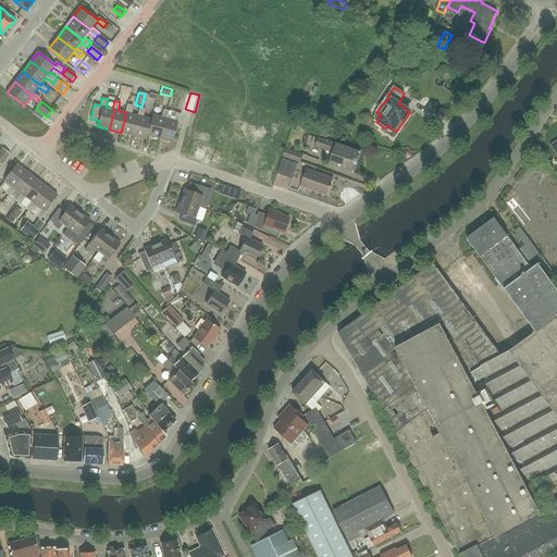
[(126,113),(121,133),(133,136),(138,115),(137,115),(131,113),(132,106),(130,104),(127,104),(125,112),(126,113)]
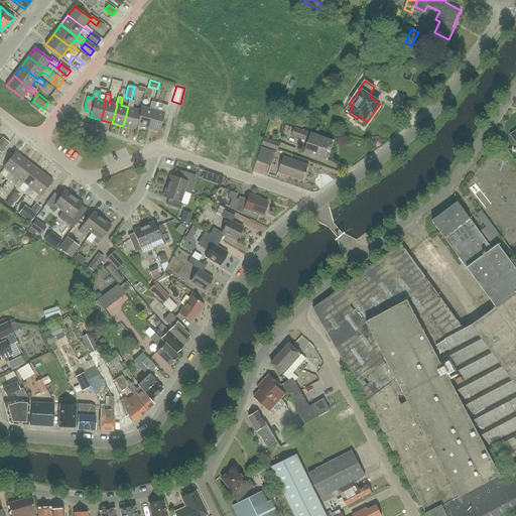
[(128,107),(123,126),(136,129),(137,126),(141,111),(140,111),(132,108),(134,101),(129,100),(127,107),(128,107)]
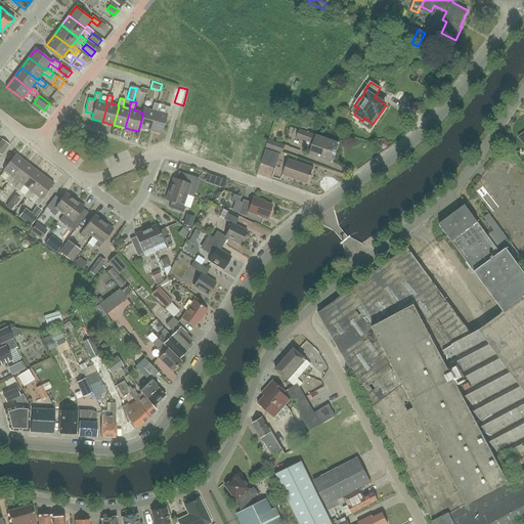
[(157,111),(158,112),(160,104),(155,103),(153,110),(143,107),(142,113),(143,113),(139,128),(150,131),(157,111)]
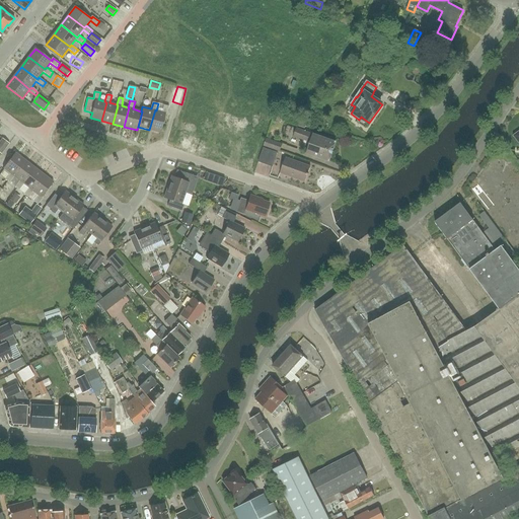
[(155,109),(149,130),(161,133),(166,115),(167,115),(169,106),(164,104),(163,112),(156,110),(155,109)]
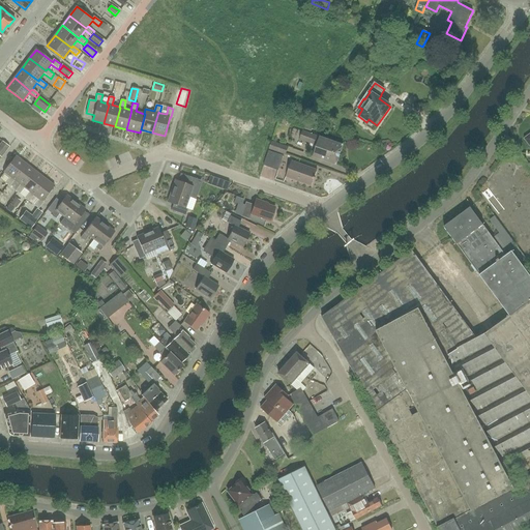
[(344,145),(324,139),(303,131),(300,140),(317,145),(313,156),(336,165),(344,145)]
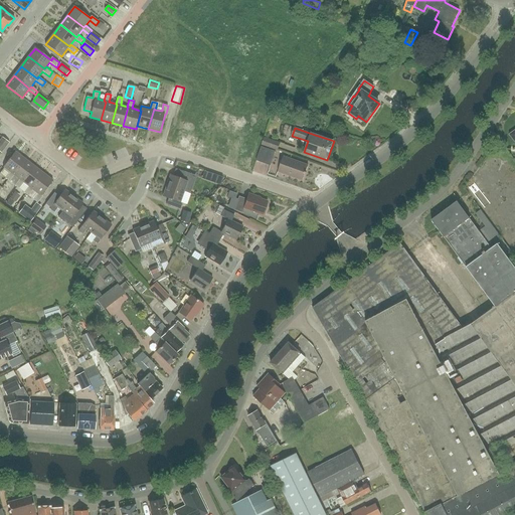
[(3,137),(0,141),(0,151),(2,153),(10,142),(3,137)]
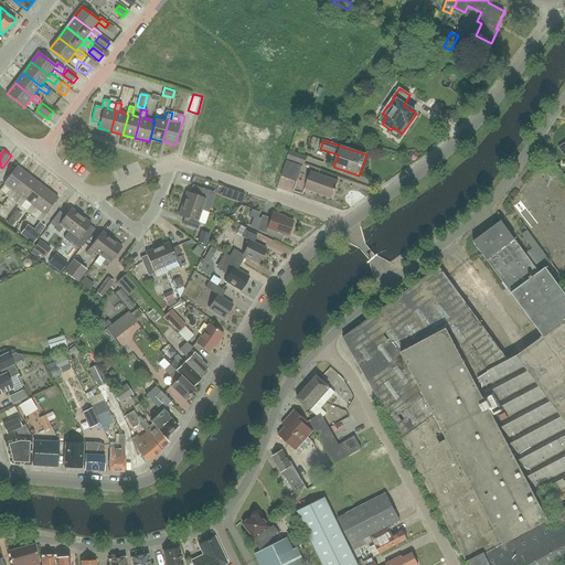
[(305,164),(308,157),(290,151),(288,159),(305,164)]
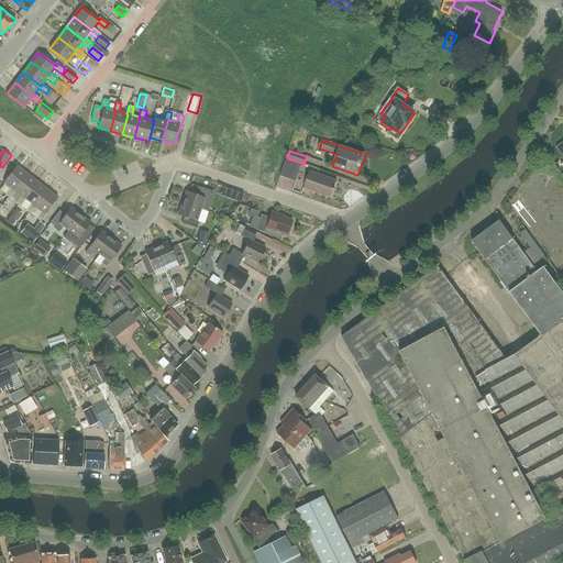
[(286,161),(280,176),(296,181),(301,166),(286,161)]
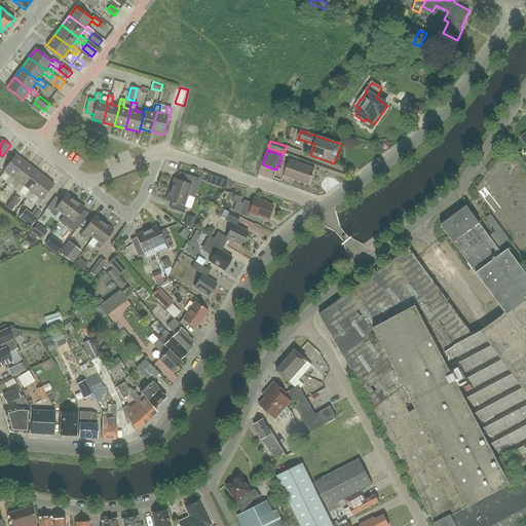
[(15,154),(3,170),(11,176),(6,182),(10,185),(14,179),(13,177),(26,161),(15,154)]
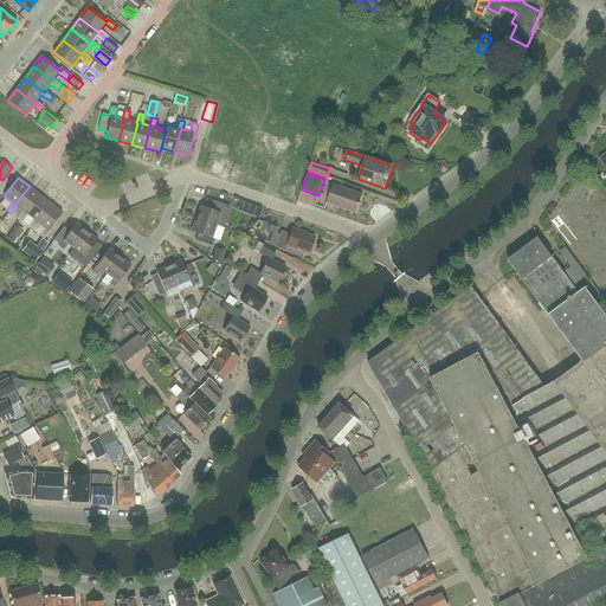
[(334,185),(331,189),(327,202),(356,213),(363,194),(334,185)]
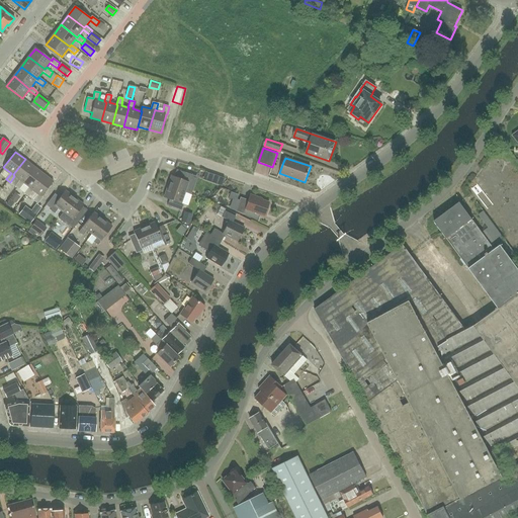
[(25,159),(13,174),(14,176),(20,180),(15,186),(19,189),(24,183),(22,182),(34,167),(25,159)]
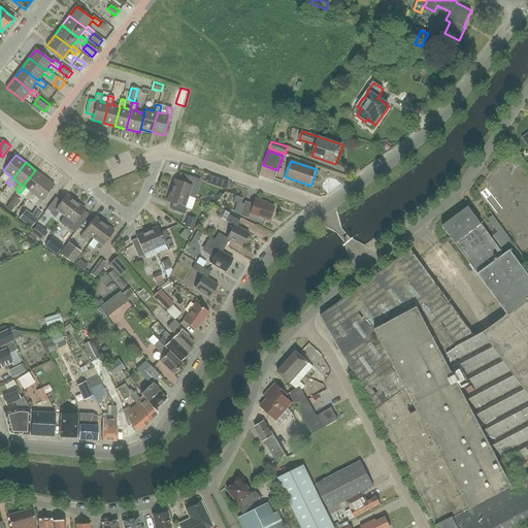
[(23,186),(25,187),(30,191),(25,197),(29,200),(34,194),(32,193),(44,177),(35,170),(23,186)]
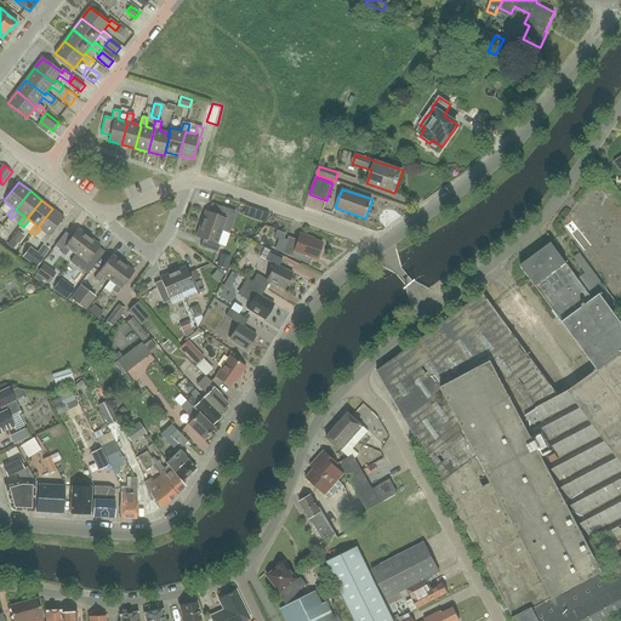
[(227,233),(234,211),(216,205),(212,214),(206,211),(201,224),(222,232),(227,233)]
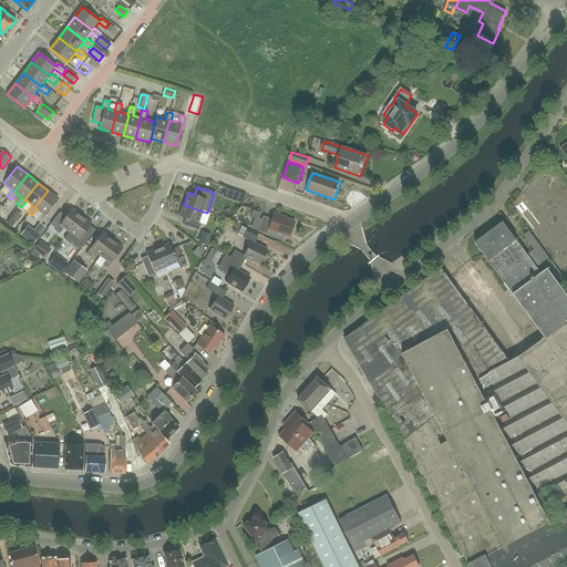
[(45,215),(59,198),(48,191),(34,207),(37,208),(31,215),(41,224),(47,216),(45,215)]
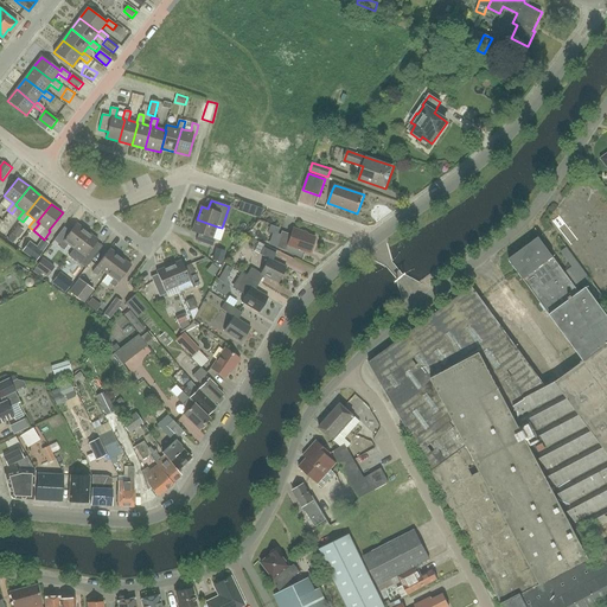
[(212,238),(217,227),(197,219),(192,231),(199,234),(197,241),(213,247),(216,240),(212,238)]
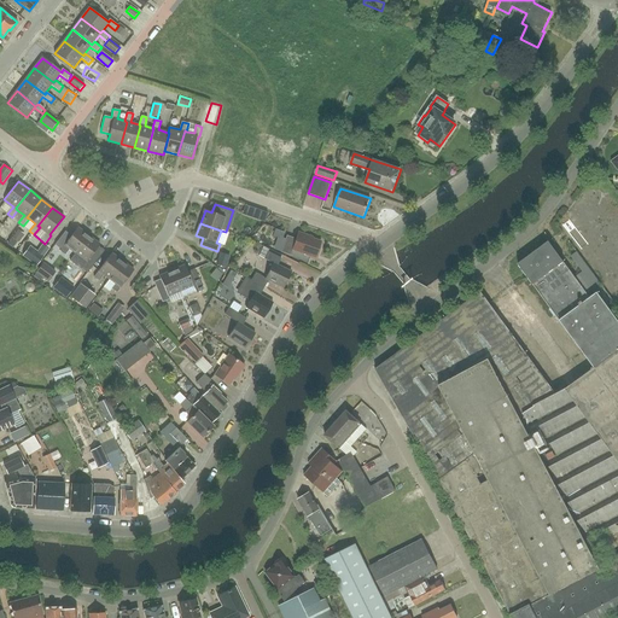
[(76,254),(89,235),(79,227),(60,251),(65,255),(70,249),(76,254)]
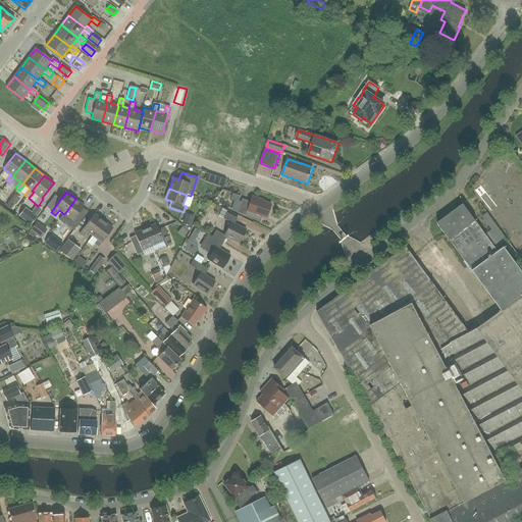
[(230,200),(239,203),(241,197),(232,195),(230,200)]
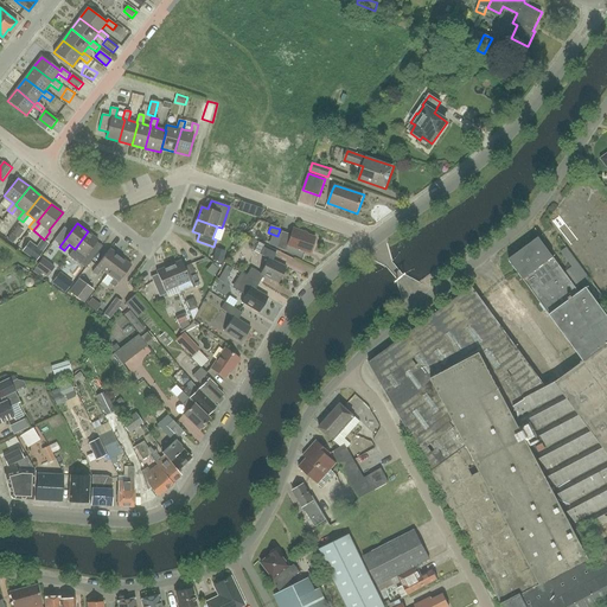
[(288,246),(310,254),(315,237),(302,232),(304,231),(293,228),(291,235),(282,231),(276,248),(286,251),(288,246)]
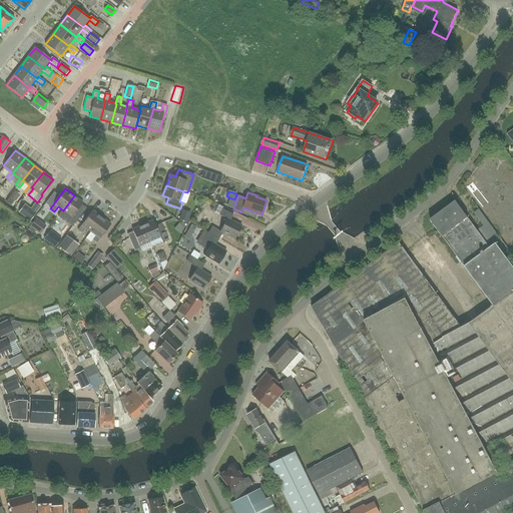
[(74,195),(63,210),(67,214),(63,219),(72,226),(87,208),(82,204),(83,202),(74,195)]
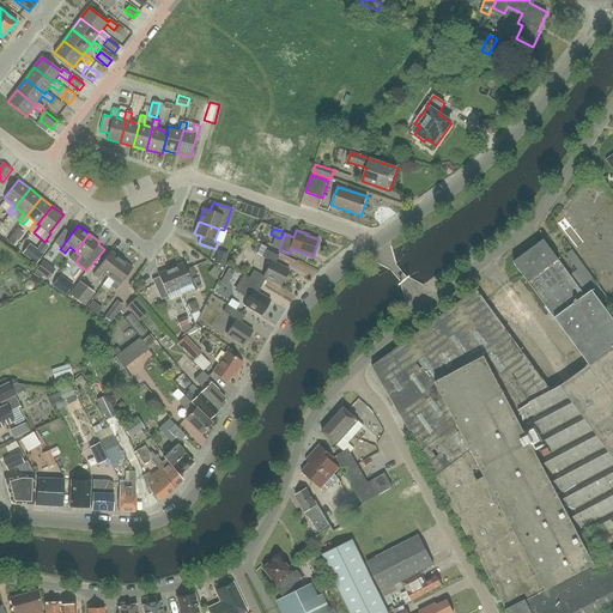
[(612,317),(594,291),(587,296),(582,291),(570,275),(544,240),(514,262),(589,365),(562,386),(552,392),(477,290),(372,366),(437,479),(508,611),(509,612),(599,612),(612,606),(612,612),(612,553),(594,564),(587,548),(612,534),(612,317)]
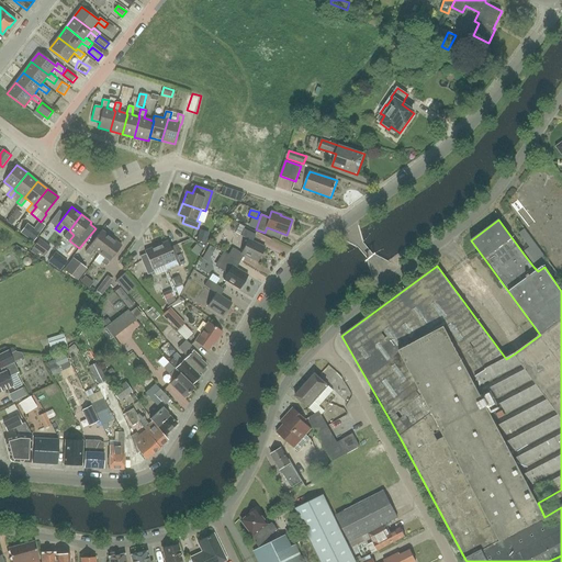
[(240,262),(245,255),(258,262),(266,247),(253,242),(256,235),(244,228),(245,227),(239,224),(235,233),(240,235),(248,239),(242,254),(233,248),(228,255),(240,262)]
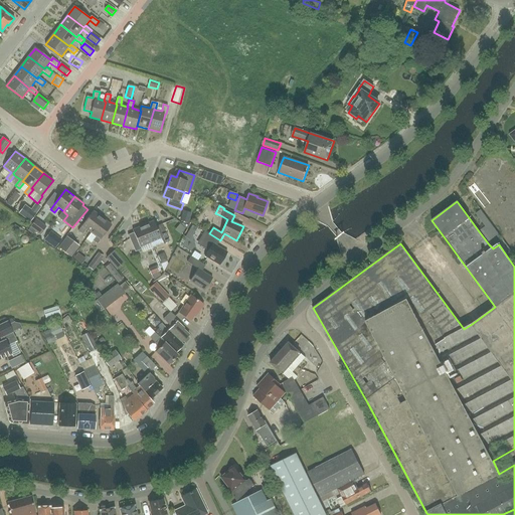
[(24,206),(18,213),(29,222),(35,214),(24,206)]
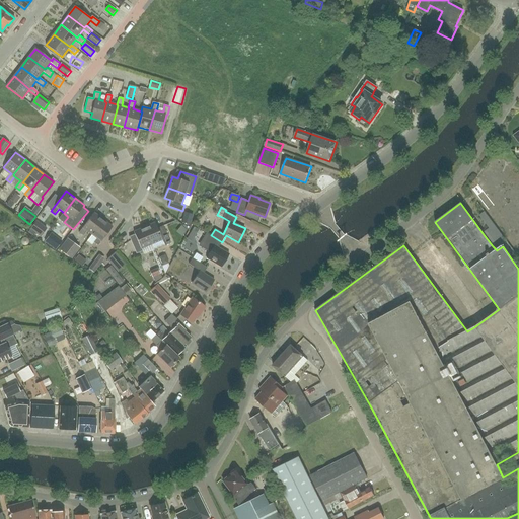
[(184,212),(181,222),(191,225),(194,215),(184,212)]
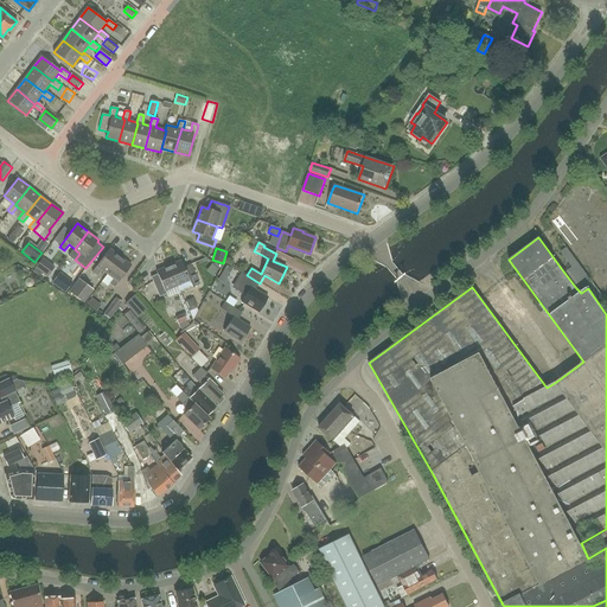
[(108,274),(121,257),(110,249),(93,272),(97,276),(102,270),(108,274)]
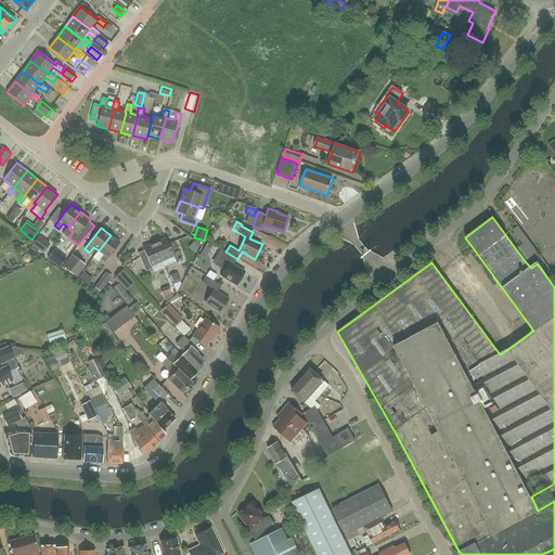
[(105,262),(108,258),(120,243),(111,235),(99,250),(93,258),(99,261),(101,259),(105,262)]
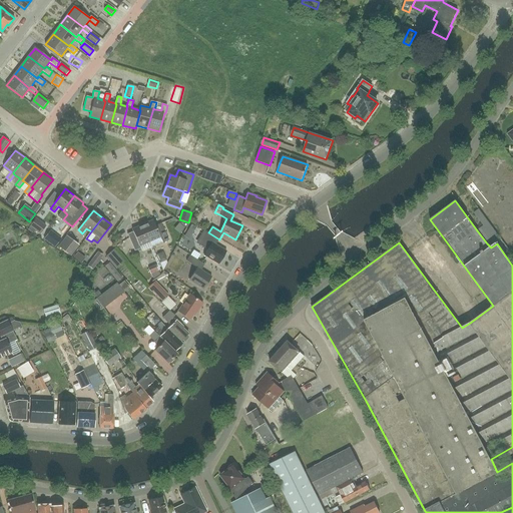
[(40,234),(46,226),(36,218),(28,229),(33,233),(35,230),(40,234)]
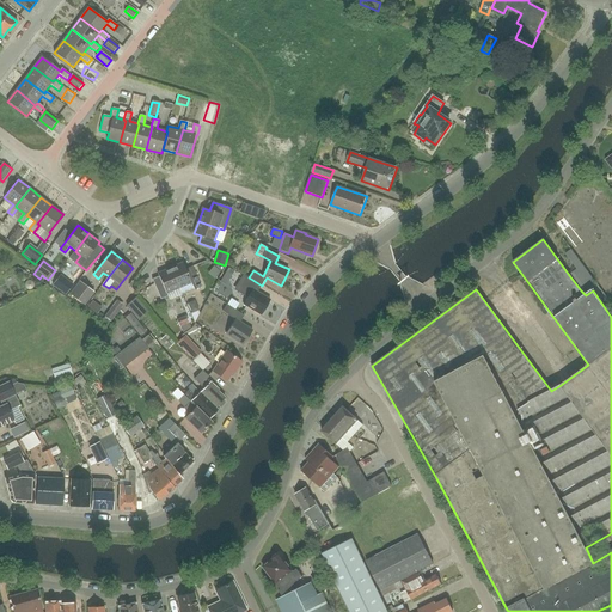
[(202,287),(193,267),(187,269),(183,263),(171,268),(179,288),(191,283),(195,291),(202,287)]
